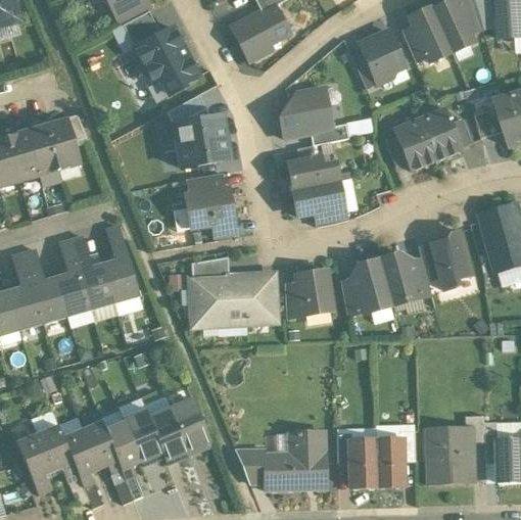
[(0,0),(0,26),(19,20),(13,0),(0,0)]
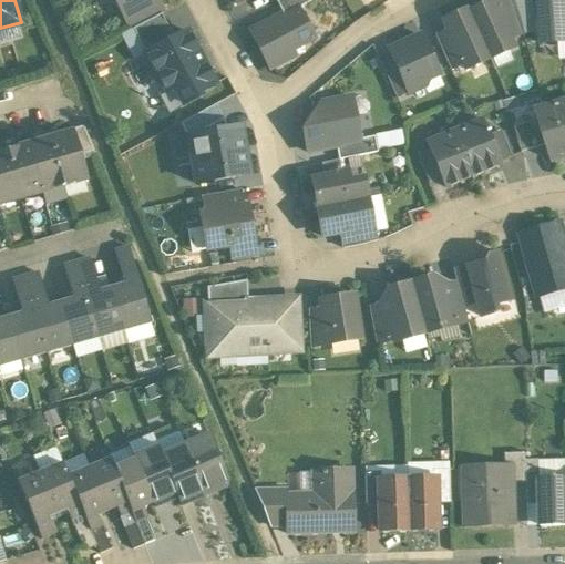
[(117,0),(123,11),(143,0),(117,0)]
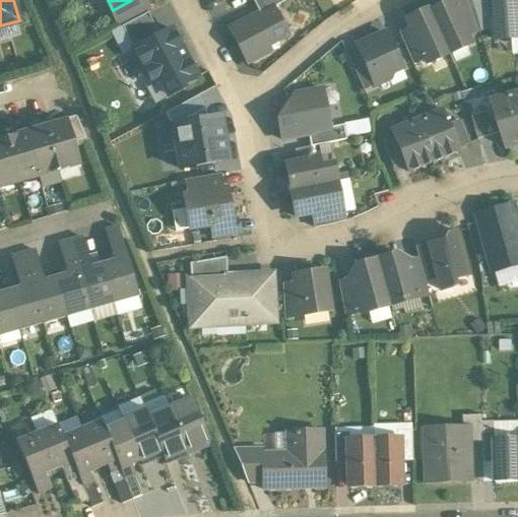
[(131,0),(113,10),(121,25),(148,11),(150,9),(146,0),(131,0)]
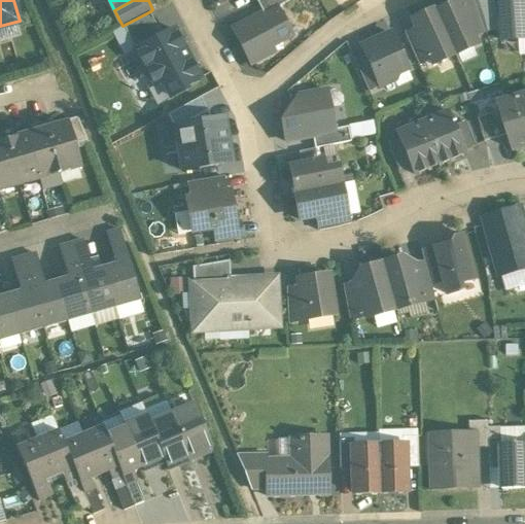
[(258,0),(264,11),(277,4),(278,6),(289,0),(258,0)]
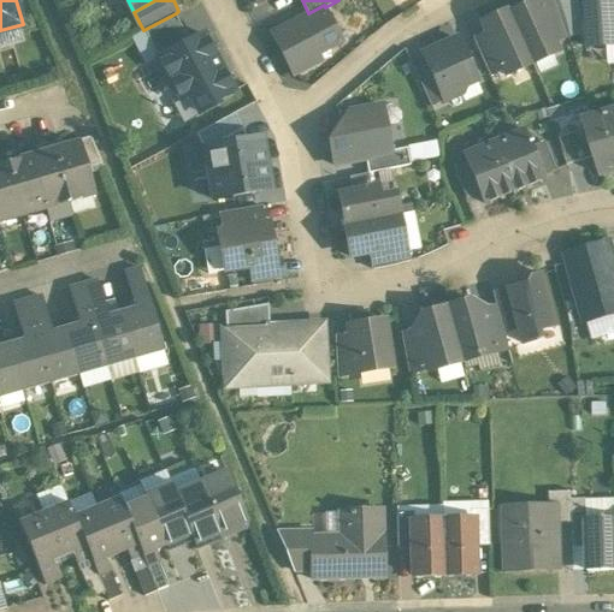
[(539,0),(524,7),(524,5),(511,11),(509,11),(532,61),(559,49),(555,40),(554,41),(550,33),(553,31),(539,3),(541,3),(539,0)]
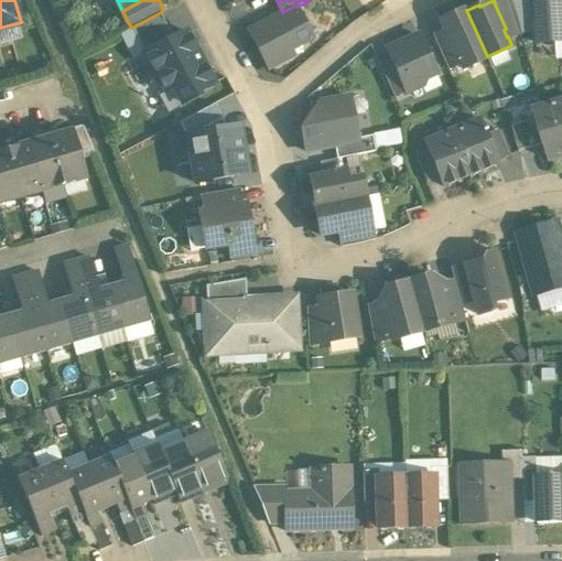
[(499,0),(495,2),(494,2),(506,29),(504,30),(507,38),(508,36),(521,31),(510,0),(499,0)]
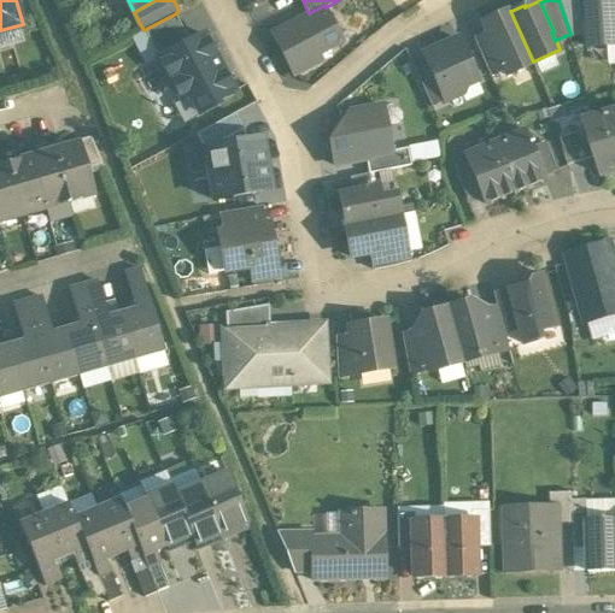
[(585,0),(589,45),(614,42),(614,0),(585,0)]
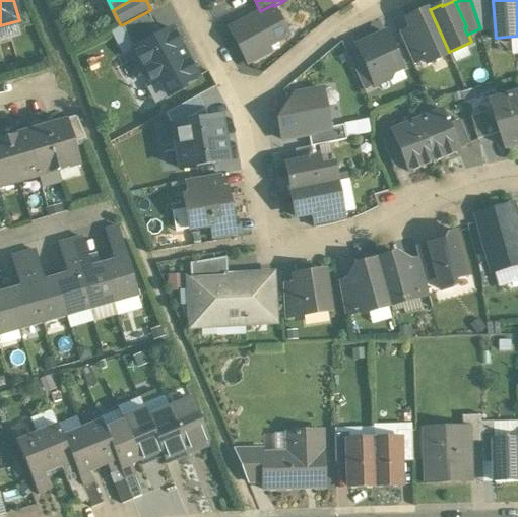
[(260,11),(231,27),(249,61),(270,50),(268,45),(288,34),(274,6),(273,4),(260,11)]
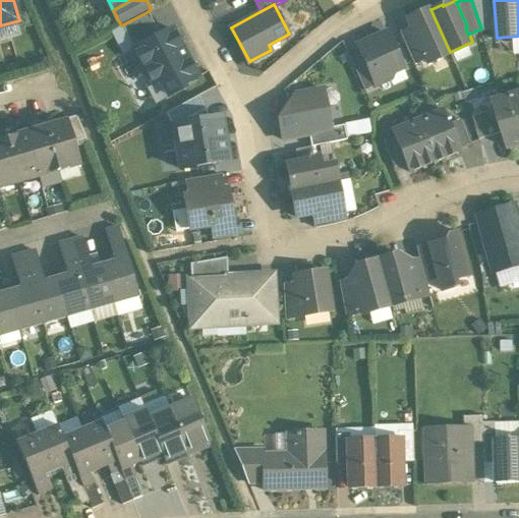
[(450,52),(430,9),(431,9),(430,7),(408,17),(412,27),(425,56),(427,62),(450,52)]
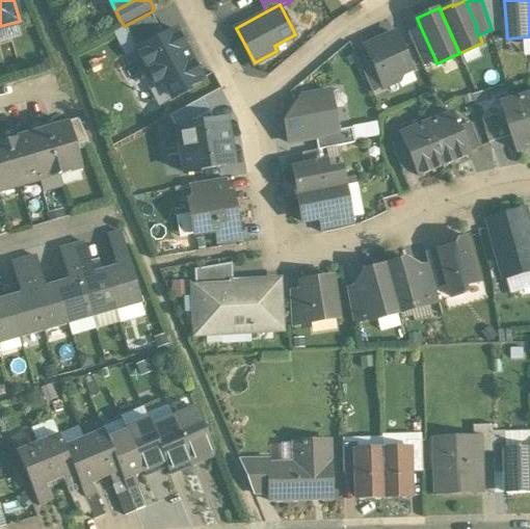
[(152,11),(126,25),(137,47),(138,48),(164,34),(152,11)]
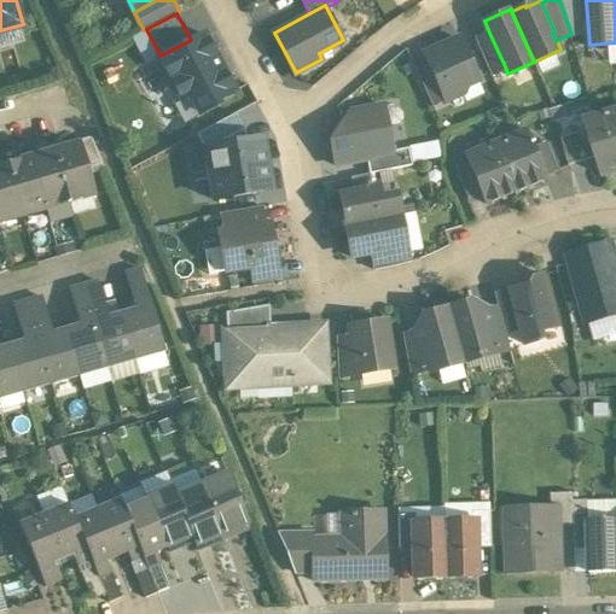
[(144,30),(133,36),(146,62),(160,54),(146,29),(144,30)]
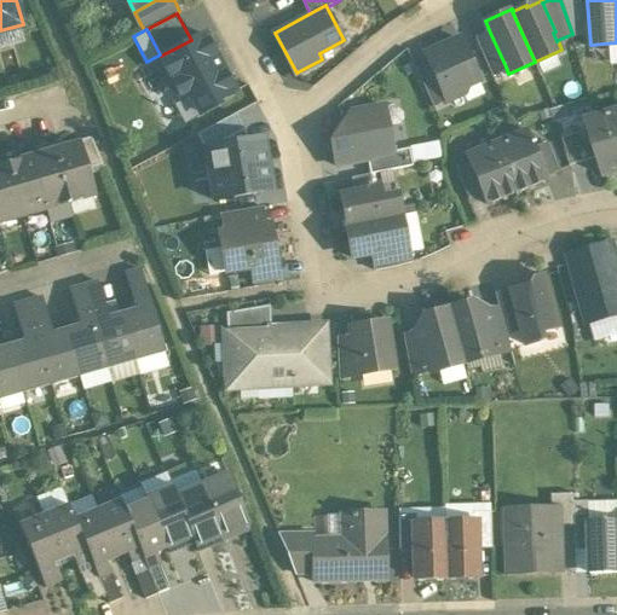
[(191,40),(161,56),(183,98),(191,94),(201,112),(219,103),(218,99),(236,90),(206,33),(191,40)]
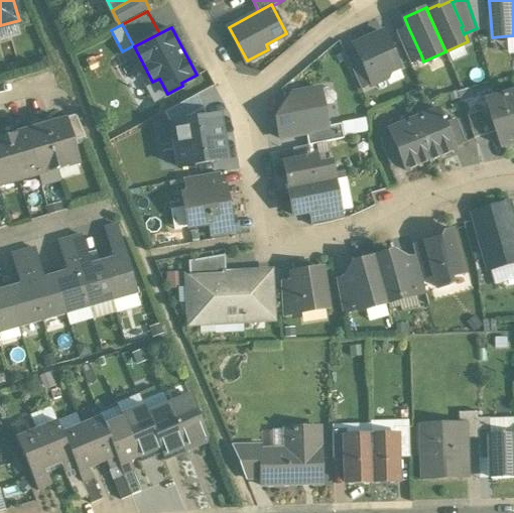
[(408,27),(397,32),(410,60),(421,55),(408,27)]
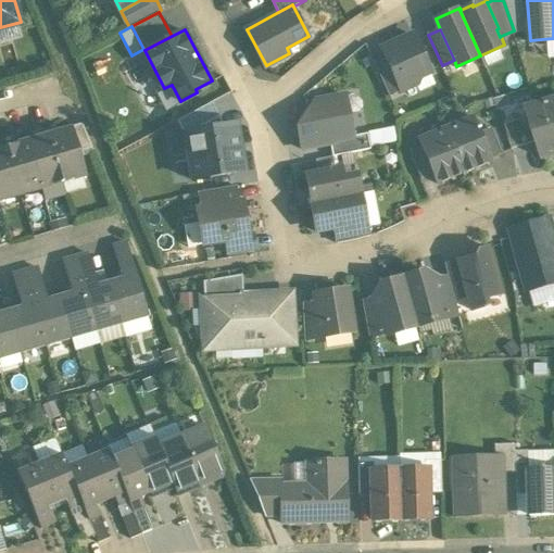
[(430,71),(413,33),(382,47),(387,57),(388,58),(402,89),(417,83),(419,76),(430,71)]
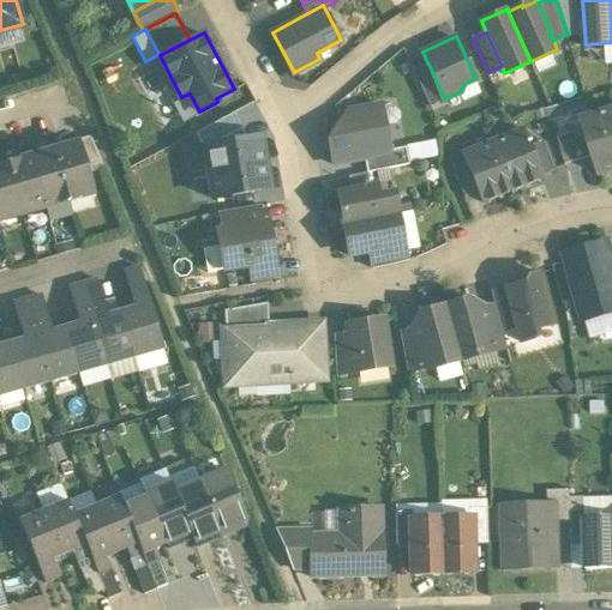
[(427,62),(414,68),(431,104),(444,98),(429,64),(427,62)]
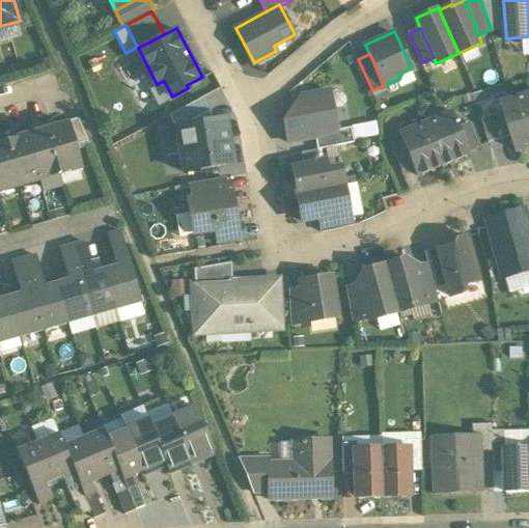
[(157,84),(154,86),(162,104),(173,98),(172,96),(164,81),(157,84)]
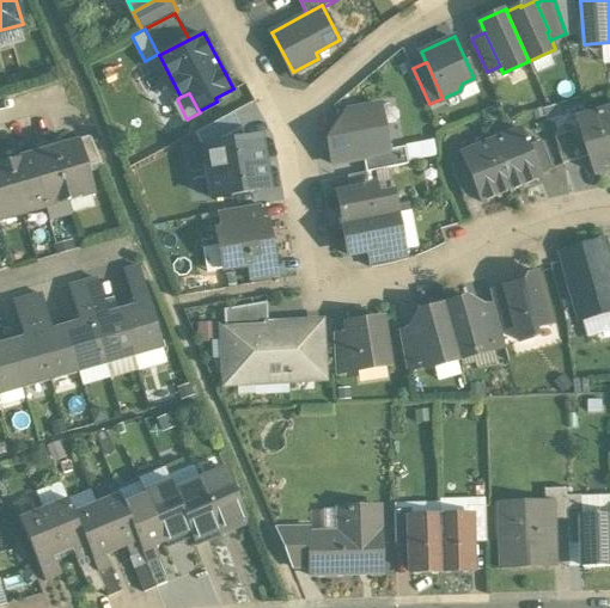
[(329,139),(335,163),(365,157),(390,152),(380,103),(348,109),(329,139)]
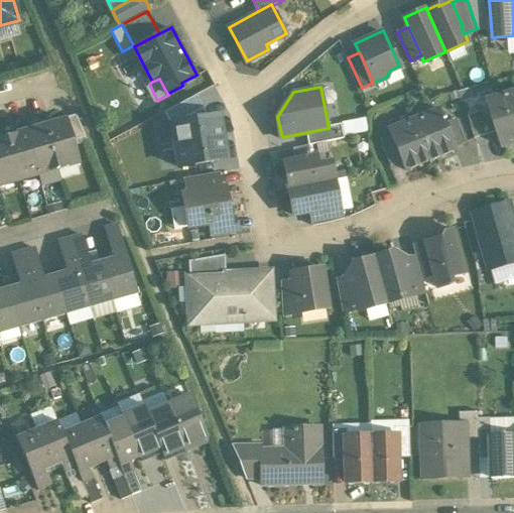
[(513,93),(491,100),(493,106),(494,107),(501,129),(503,138),(505,146),(513,143),(513,93)]
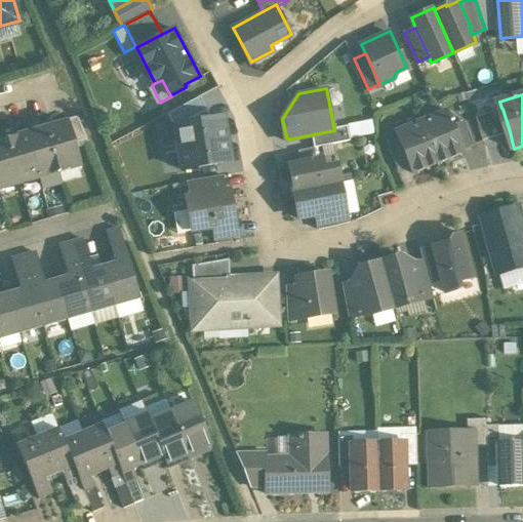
[(200,96),(169,112),(175,125),(206,110),(200,96)]
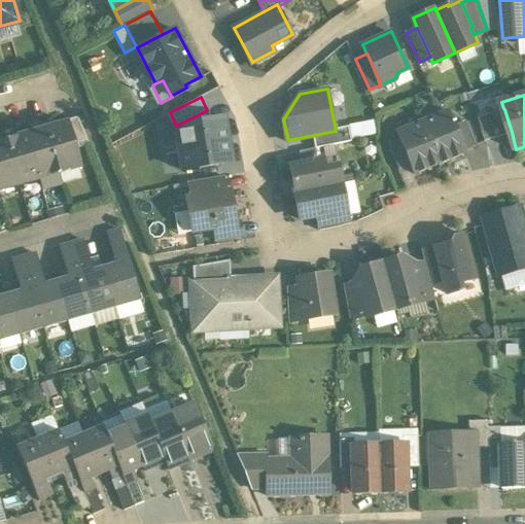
[(503,108),(478,116),(487,140),(512,132),(504,109),(503,108)]
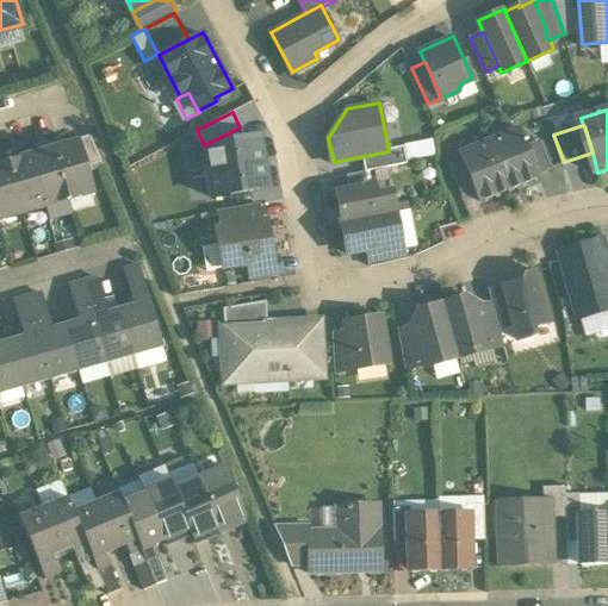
[(240,127),(204,145),(213,194),(266,185),(258,138),(246,141),(240,127)]
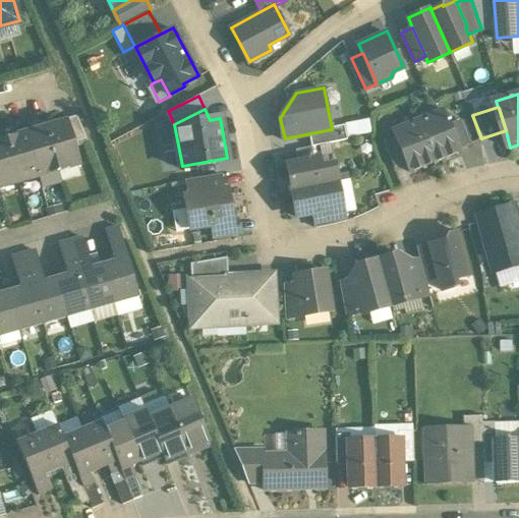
[(443,109),(418,119),(436,161),(460,151),(458,147),(449,124),(443,109)]
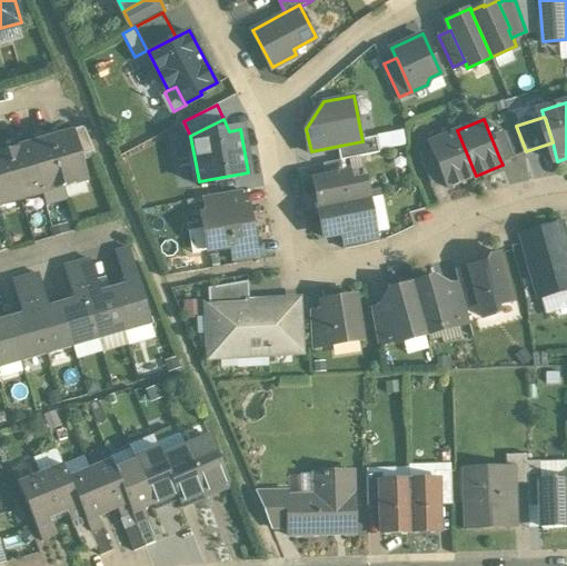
[(85,125),(71,129),(72,131),(79,155),(95,149),(85,125)]
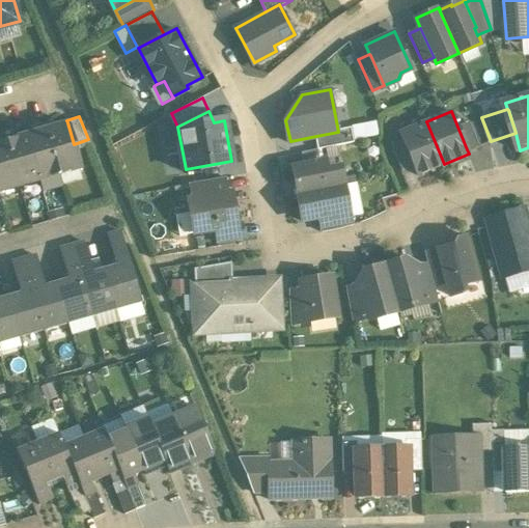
[(444,164),(426,121),(401,132),(405,140),(414,163),(419,174),(444,164)]
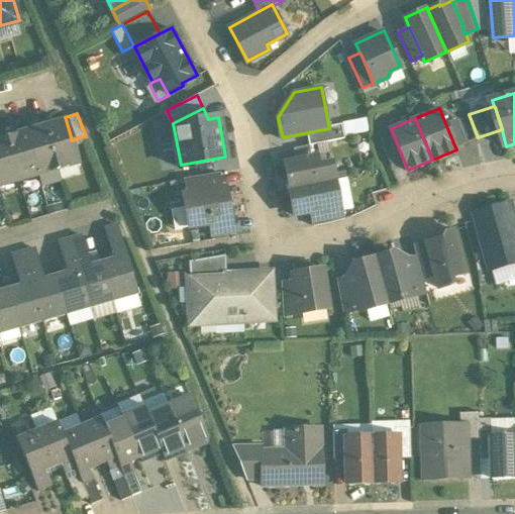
[(457,118),(445,123),(454,145),(467,141),(457,118)]
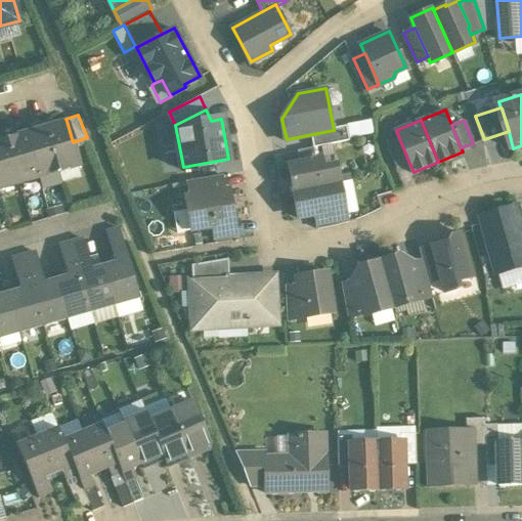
[(67,121),(46,126),(59,170),(79,165),(73,142),(67,121)]
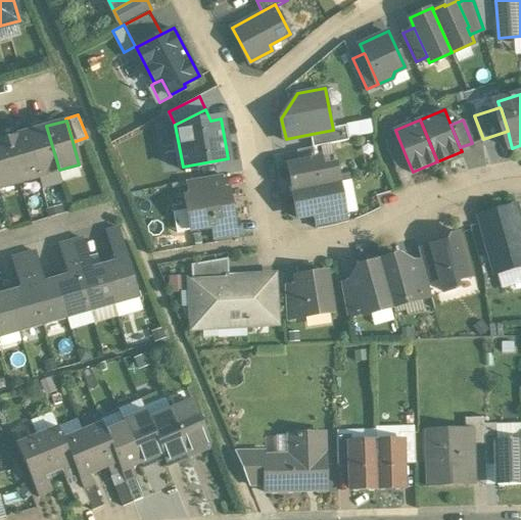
[(46,126),(27,132),(39,176),(59,170),(46,126)]
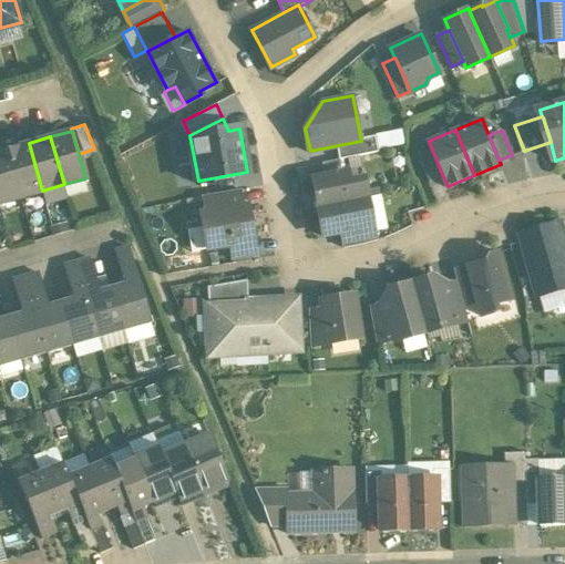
[(361,141),(338,145),(340,159),(379,151),(377,139),(361,141)]
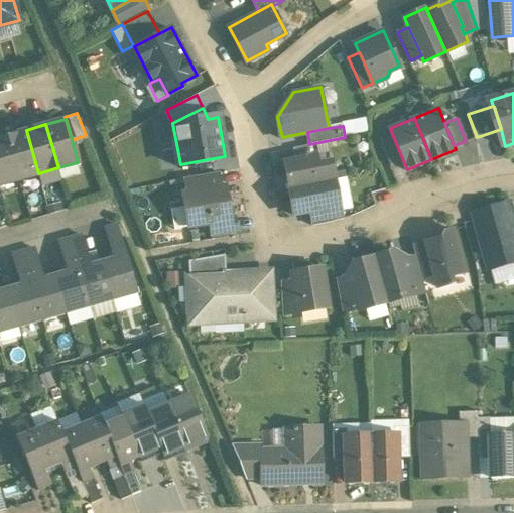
[(26,130),(7,136),(19,178),(38,173),(26,130)]
